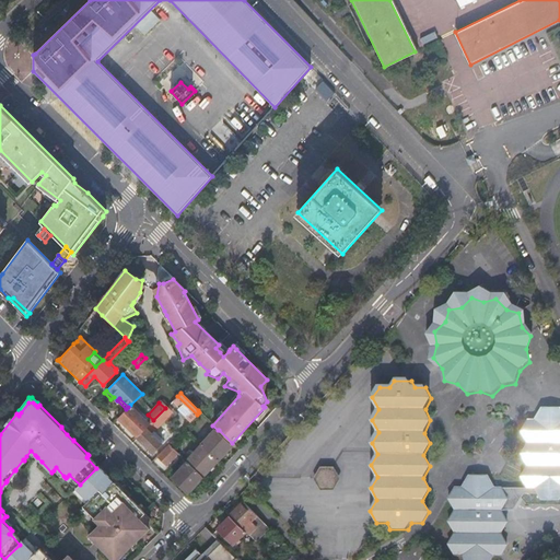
[(140,415),(130,405),(128,407),(126,409),(117,418),(137,438),(137,436),(149,424),(146,421),(144,419),(147,418),(144,416),(142,417),(140,415)]
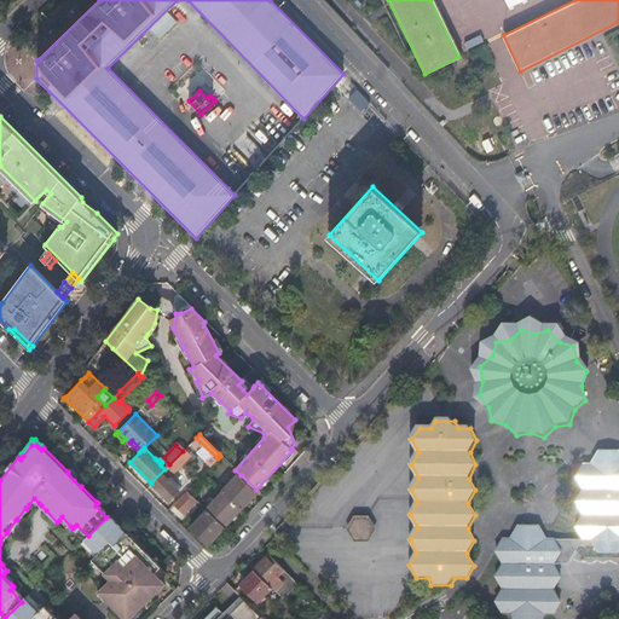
[(169,499),(173,504),(183,495),(178,491),(167,479),(187,457),(183,451),(169,464),(165,469),(151,482),(169,499)]
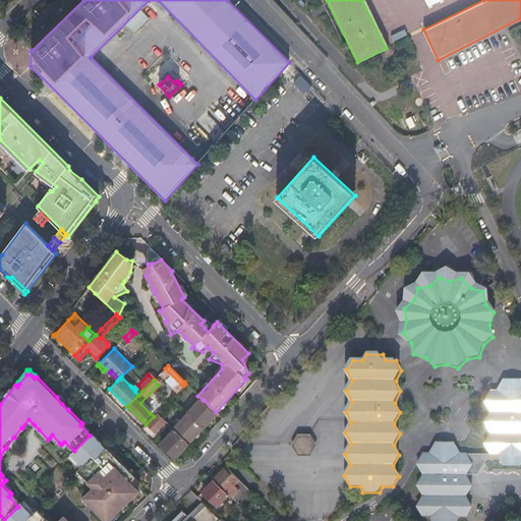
[(504,467),(520,468),(520,467),(520,382),(505,382),(499,392),(491,393),(485,403),(493,413),(486,423),(493,436),(486,446),(491,457),(498,457),(504,467)]
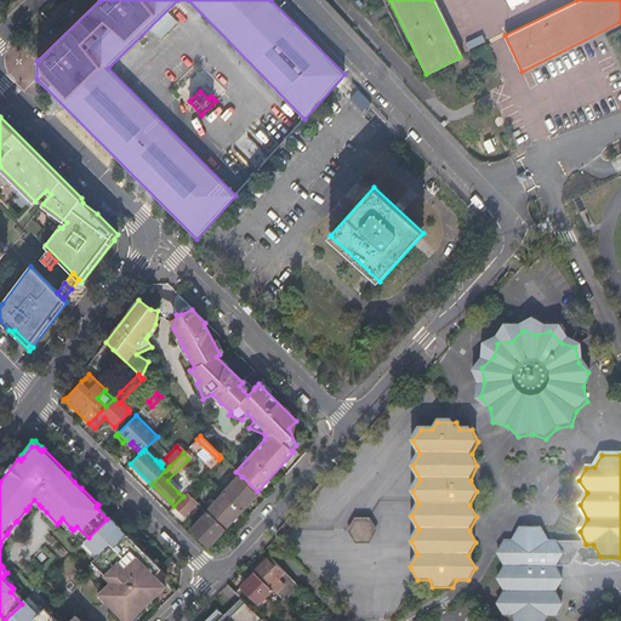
[(188,491),(193,496),(210,479),(205,474),(188,491)]
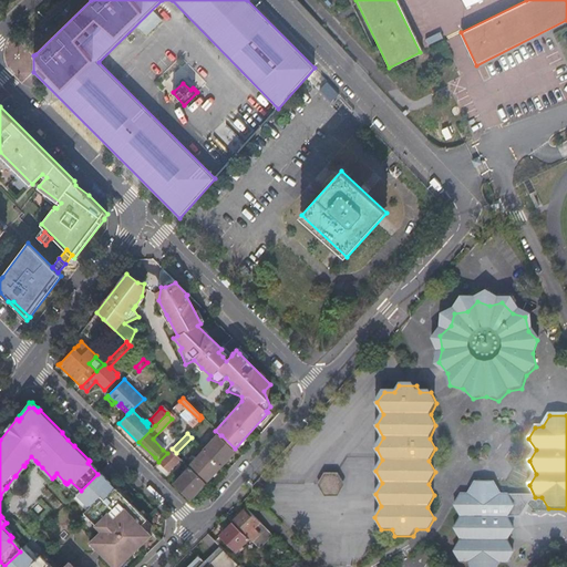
[(204,450),(220,466),(234,452),(217,435),(205,447),(203,445),(200,447),(204,450)]
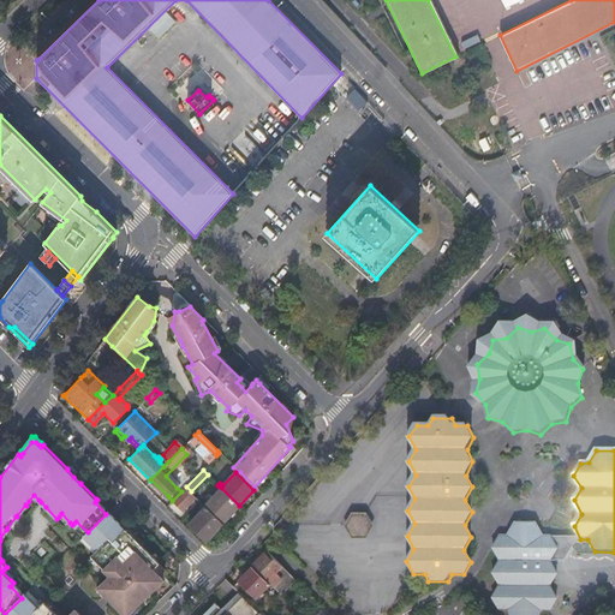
[(181,491),(172,501),(181,509),(195,496),(191,491),(186,487),(181,491)]
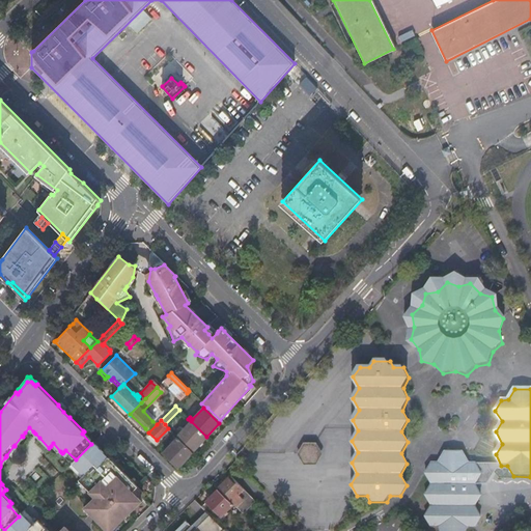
[(194,450),(206,437),(191,421),(177,435),(194,450)]
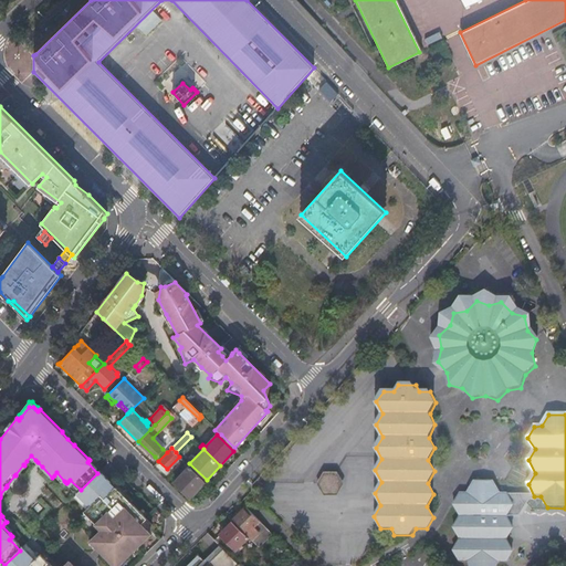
[(91,463),(88,461),(87,462),(97,473),(100,472),(97,469),(92,462),(91,463)]
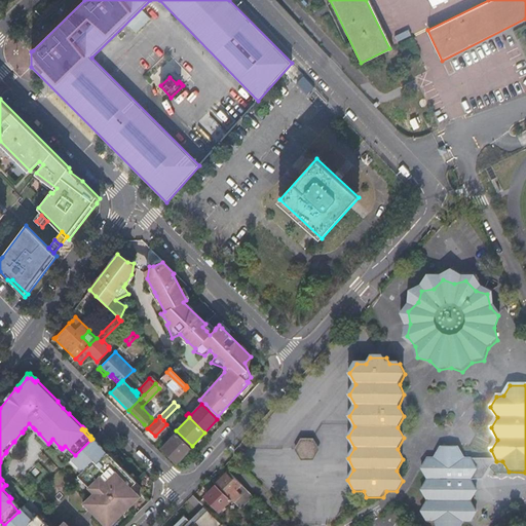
[(176,463),(190,447),(174,430),(172,434),(174,436),(161,449),(176,463)]
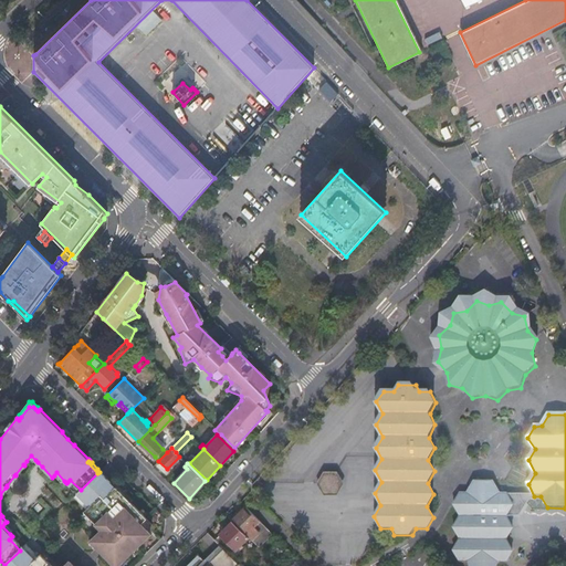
[(25,467),(24,465),(23,464),(16,474),(19,477),(25,467)]
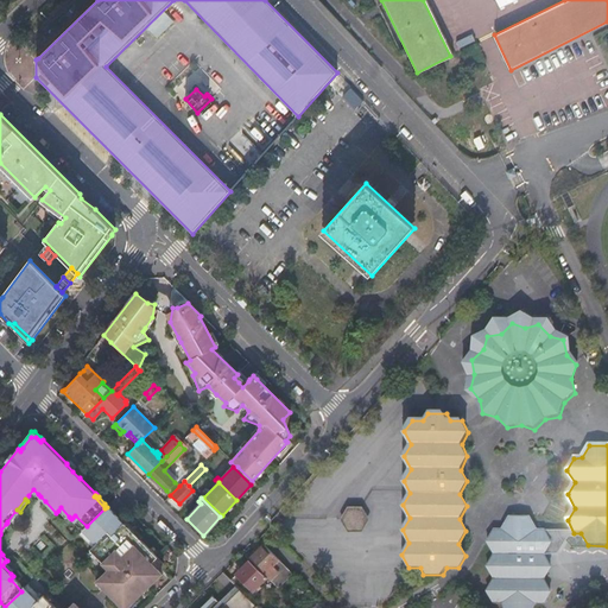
[(118,517),(108,506),(107,507),(105,508),(87,526),(83,530),(83,531),(96,544),(90,550),(109,570),(99,581),(111,594),(124,607),(126,607),(145,590),(162,574),(158,569),(152,563),(158,557),(143,542),(118,517)]
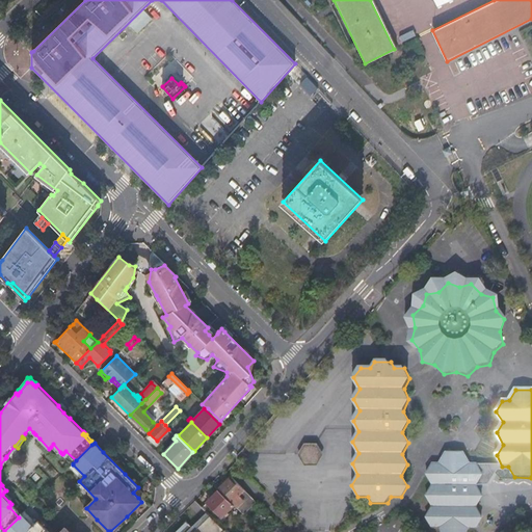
[(53,444),(51,447),(58,454),(60,452),(53,444)]
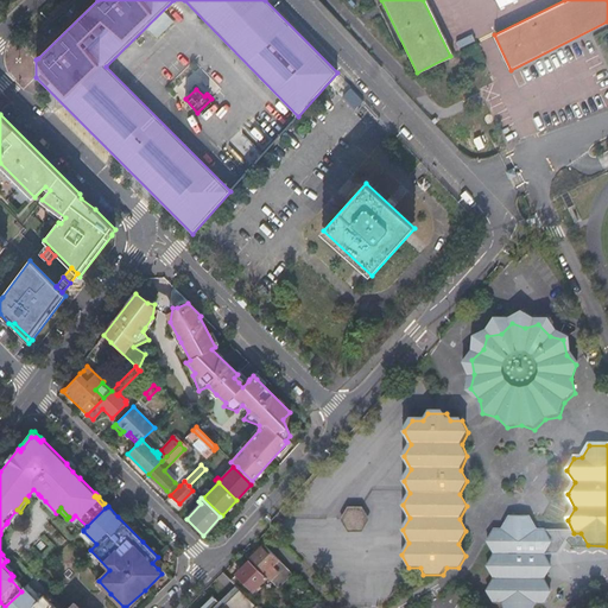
[(360,507),(346,507),(339,520),(347,532),(360,532),(367,520),(360,507)]
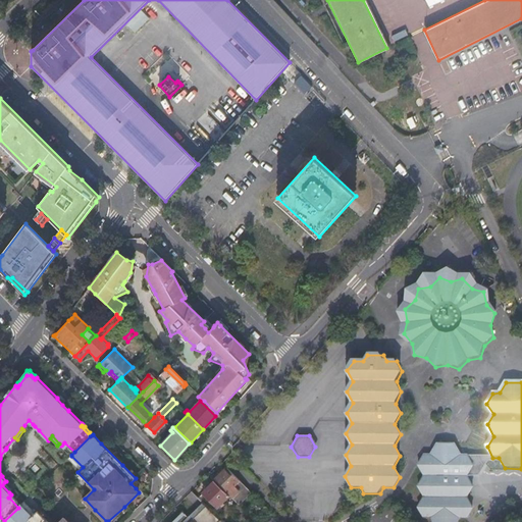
[(15,440),(13,438),(6,448),(9,450),(15,440)]
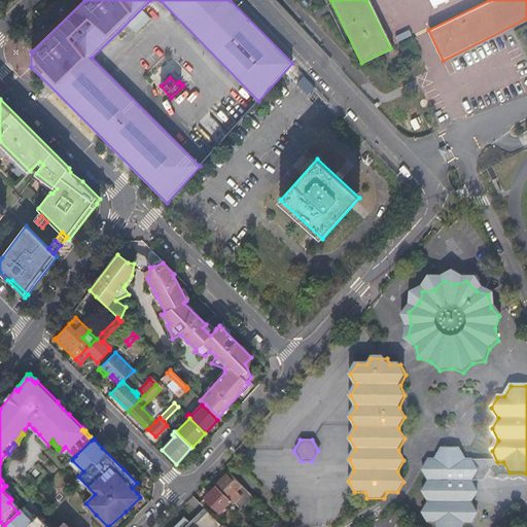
[(72,459),(75,456),(65,447),(63,449),(64,451),(69,457),(70,457),(72,459)]
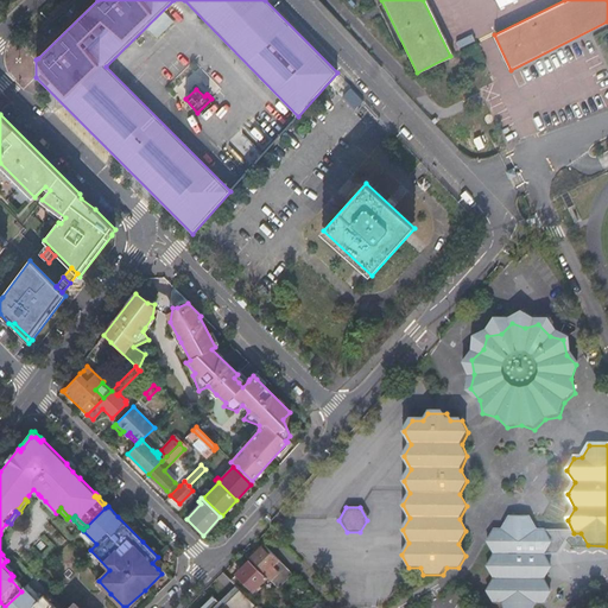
[(501,607),(502,607),(536,607),(537,607),(544,607),(551,595),(544,582),(551,570),(544,557),(551,544),(544,532),(537,532),(530,520),(511,519),(502,531),(495,531),(488,544),(495,557),(488,569),(494,582),(488,594),(495,607),(501,607)]
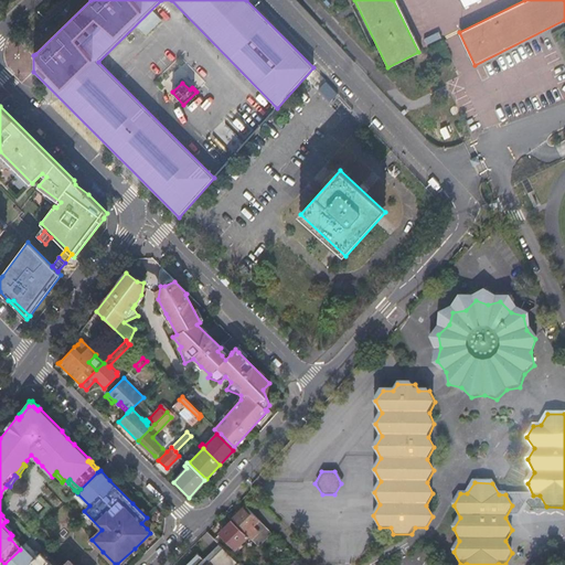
[(231,520),(232,520),(247,536),(251,539),(265,525),(245,505),(231,520)]
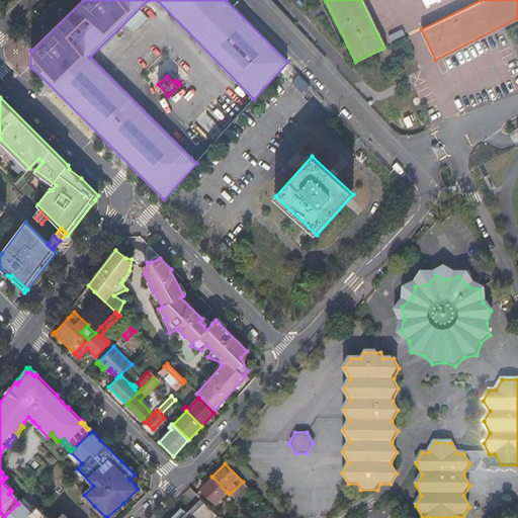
[(140,480),(135,475),(130,480),(135,485),(140,480)]
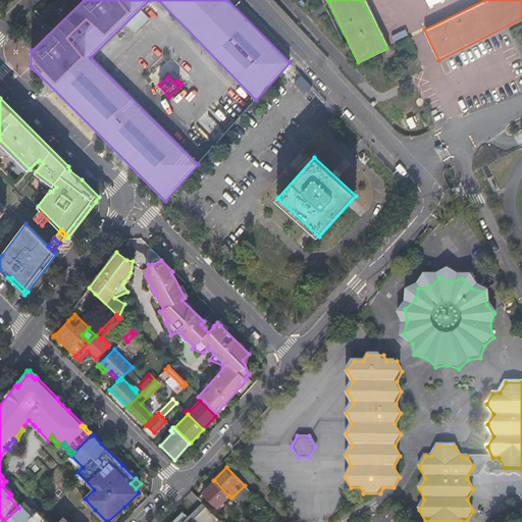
[(214,480),(198,498),(203,502),(208,507),(213,503),(217,507),(228,496),(214,480)]
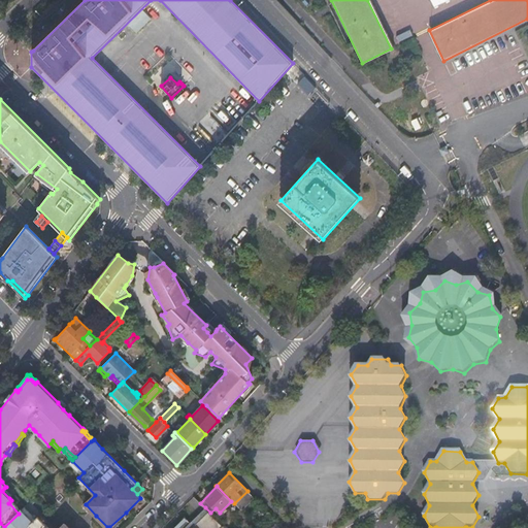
[(11,496),(4,488),(2,491),(9,498),(11,496)]
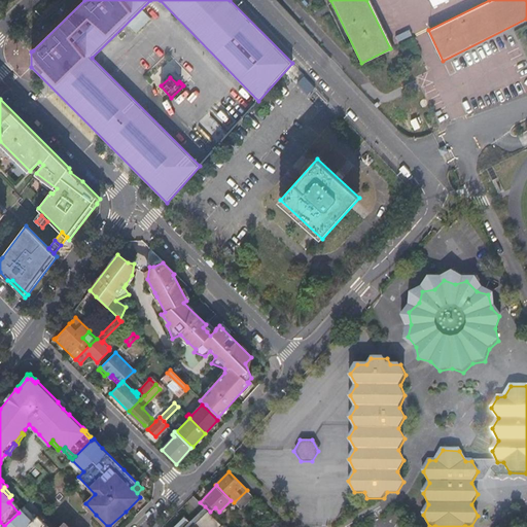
[(11,500),(11,499),(8,502),(9,502),(19,513),(21,510),(19,507),(20,506),(13,501),(12,501),(11,500)]
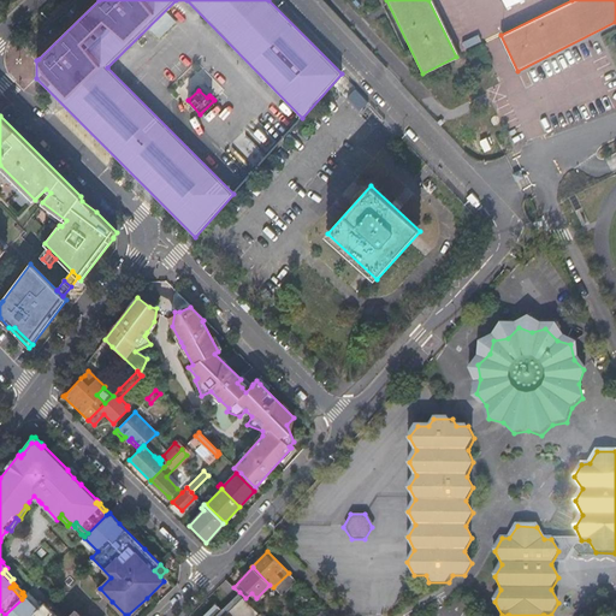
[(42,605),(29,592),(25,596),(39,609),(42,605)]
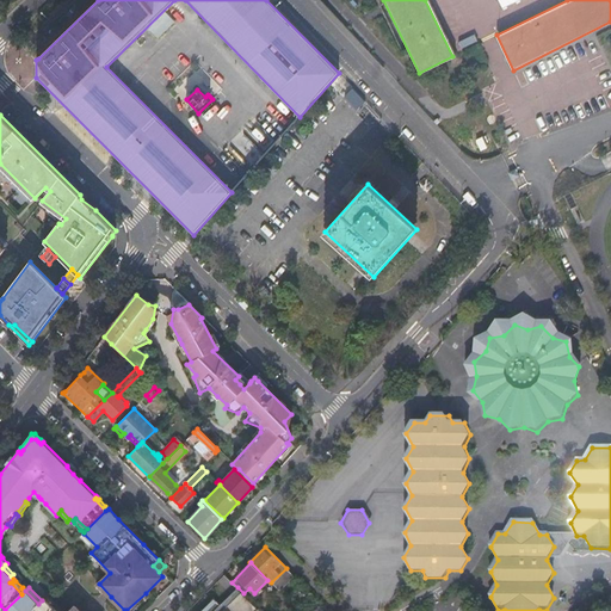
[(230,596),(244,609),(251,602),(244,593),(238,587),(230,596)]
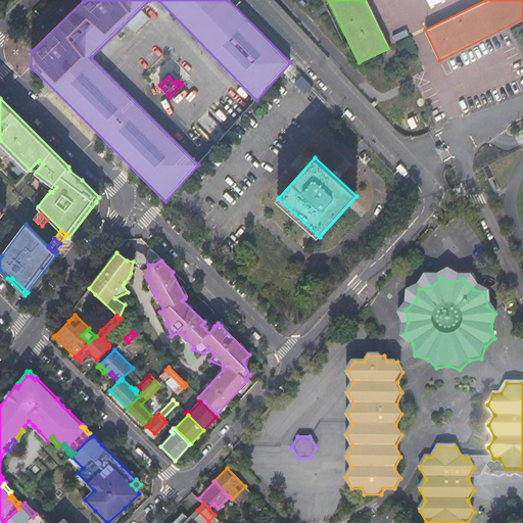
[(67,522),(64,520),(60,522),(48,522),(38,513),(36,514),(33,517),(21,506),(20,506),(18,509),(4,522),(3,522),(67,522)]
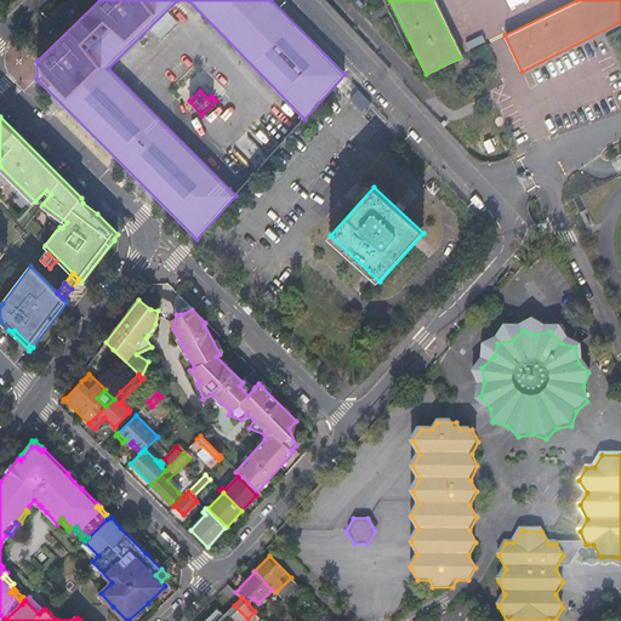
[(216,609),(228,620),(244,620),(248,619),(234,605),(223,615),(216,609)]
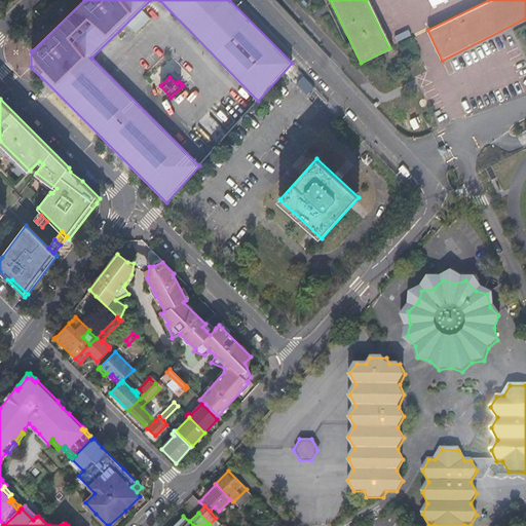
[(211,525),(210,524),(207,525),(193,525),(183,516),(173,525),(211,525)]
